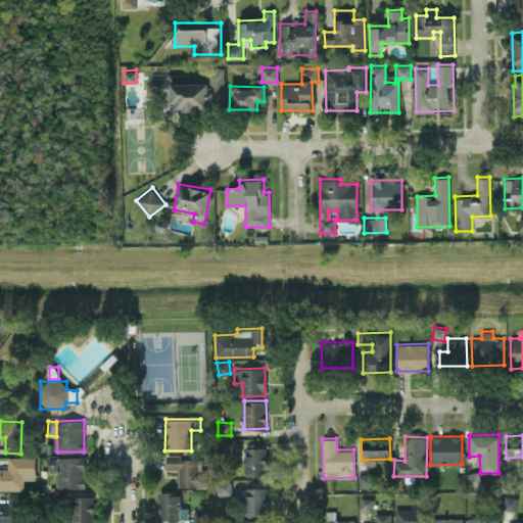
[(267,447),(244,447),(245,475),(267,475),(267,447)]
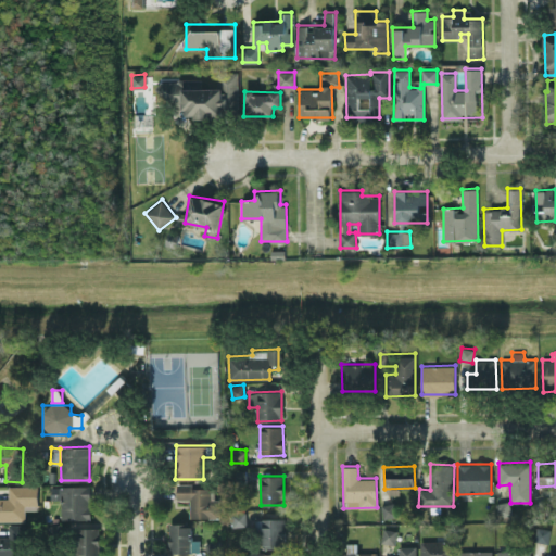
[(218,517),(217,498),(211,498),(211,488),(191,489),(191,483),(176,483),(177,498),(189,498),(190,518),(218,517)]
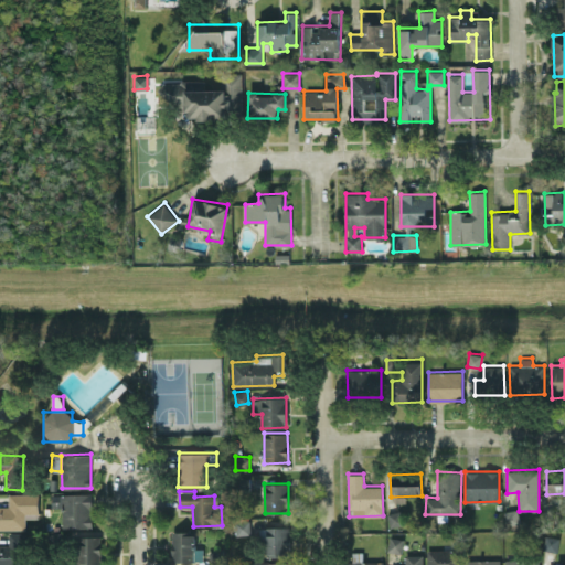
[(93,526),(92,492),(51,493),(52,508),(61,508),(62,528),(93,526)]
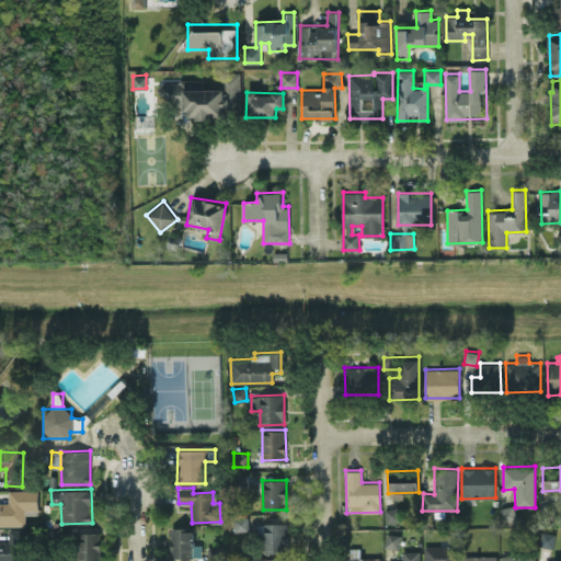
[(0,525),(25,526),(25,514),(38,514),(38,490),(8,490),(8,502),(0,502),(0,525)]
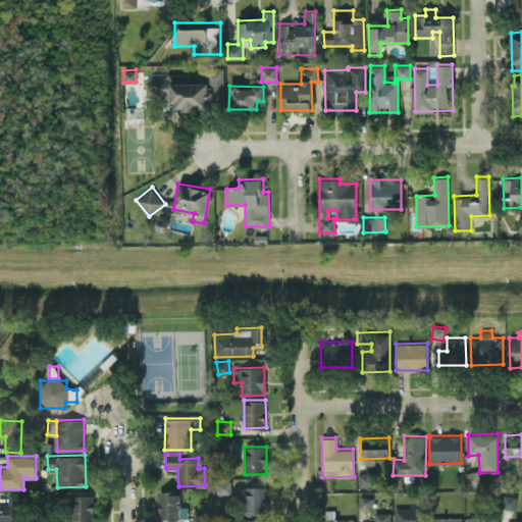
[(467,485),(479,483),(477,470),(465,472),(467,485)]
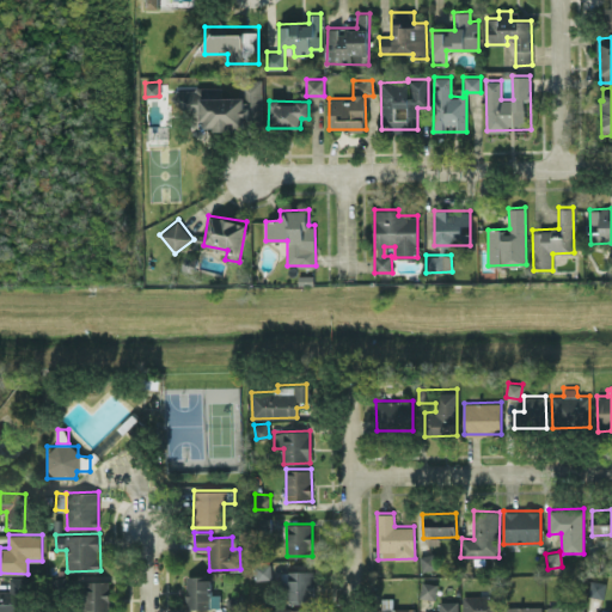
[(422,570),(438,567),(434,552),(418,556),(422,570)]
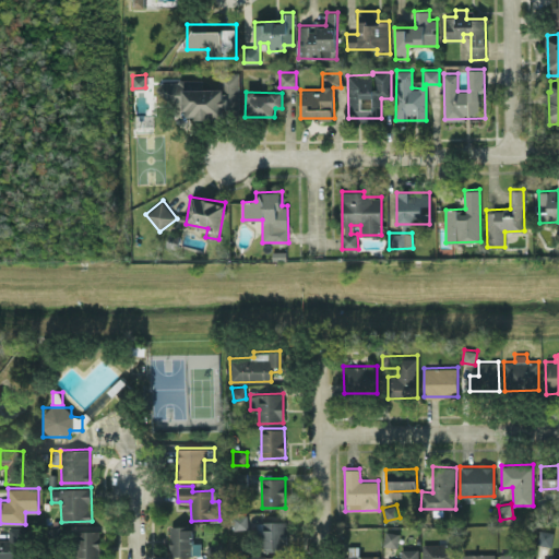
[(247,528),(247,514),(232,514),(232,528),(247,528)]
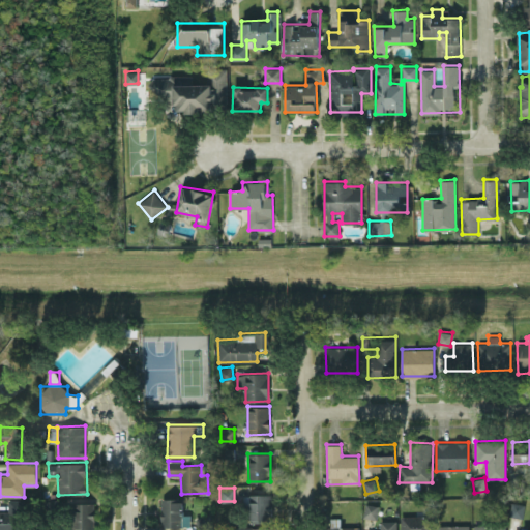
[(249,522),(272,521),(271,493),(248,494),(249,522)]
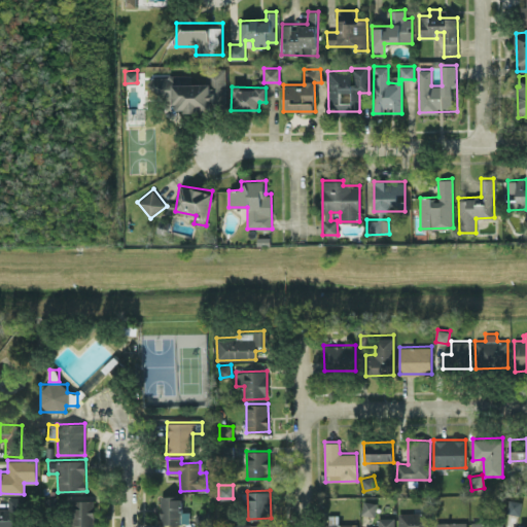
[(0,507),(0,526),(23,526),(22,495),(7,496),(8,507),(0,507)]
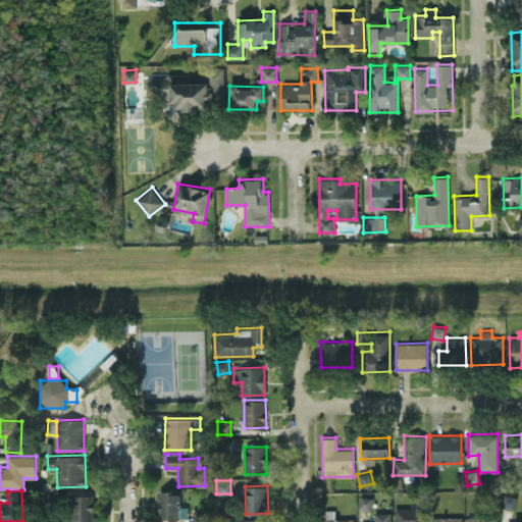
[(159,519),(179,519),(179,490),(158,490),(159,519)]
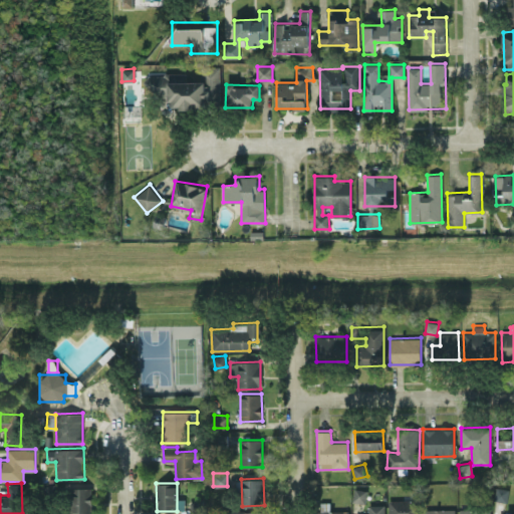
[(91,513),(91,487),(69,488),(69,513),(91,513)]
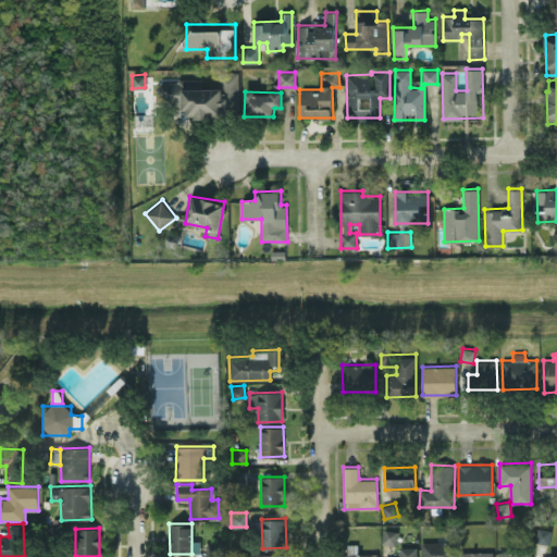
[(551,530),(537,528),(535,542),(548,543),(551,530)]
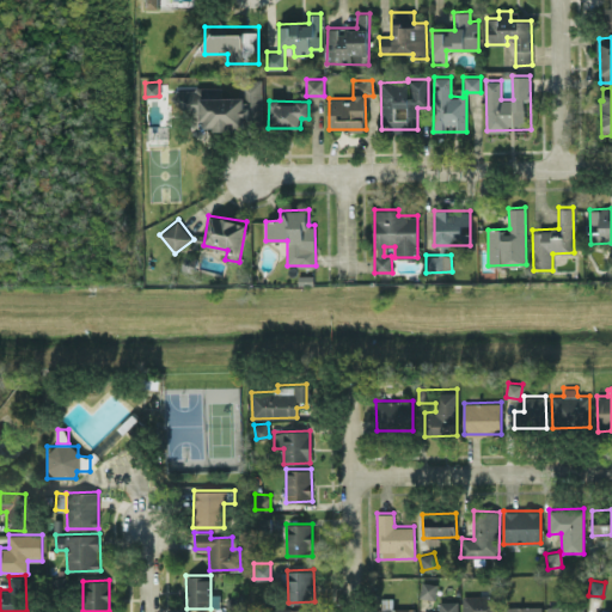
[(436,582),(421,582),(421,597),(435,598),(436,582)]
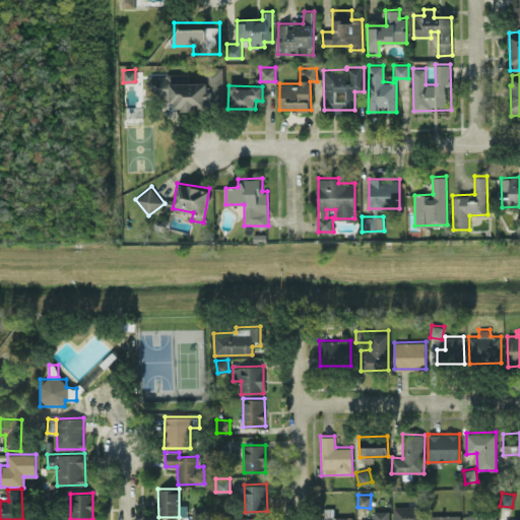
[(424,519),(424,506),(393,506),(392,519),(424,519)]
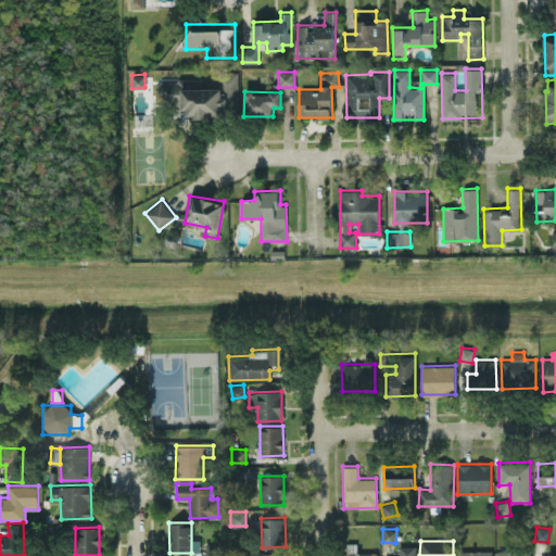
[(377,555),(378,552),(349,551),(349,544),(345,544),(344,555),(377,555)]
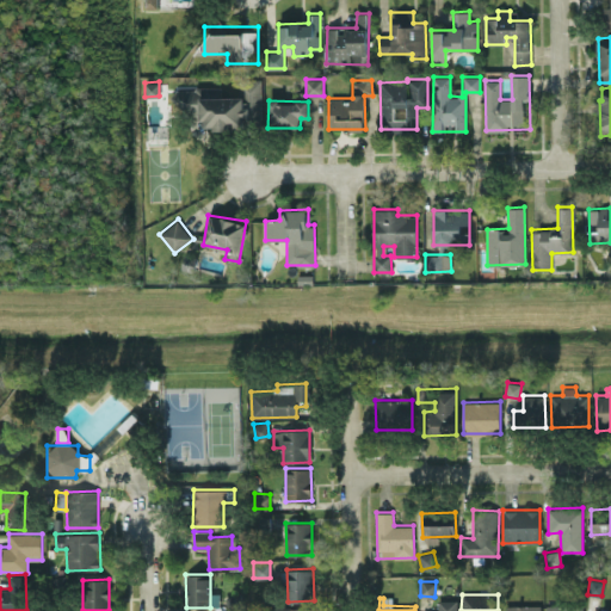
[(457,610),(457,599),(437,599),(438,610),(432,610),(457,610)]
